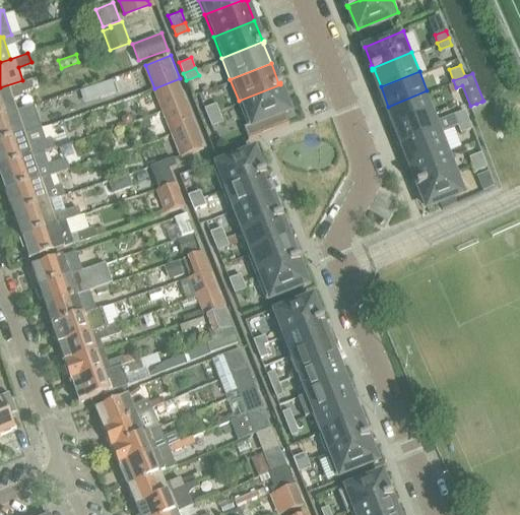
[(23,81),(22,80),(0,87),(0,114),(16,109),(13,99),(23,94),(22,91),(39,85),(36,76),(23,81)]
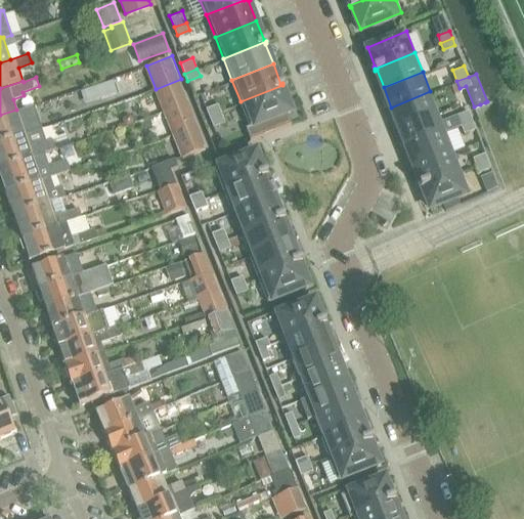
[(113,78),(96,83),(101,95),(117,90),(113,78)]
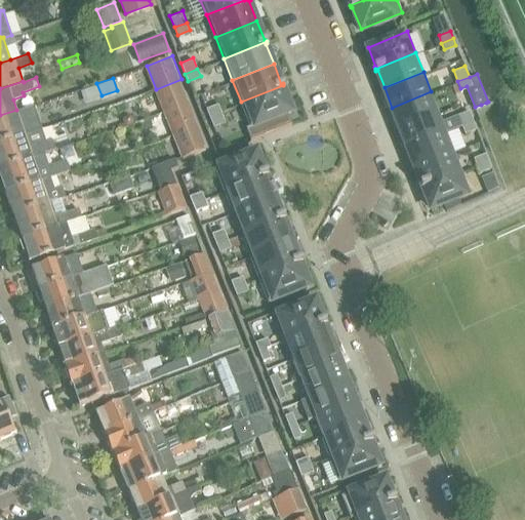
[(156,89),(165,112),(190,102),(182,79),(156,89)]
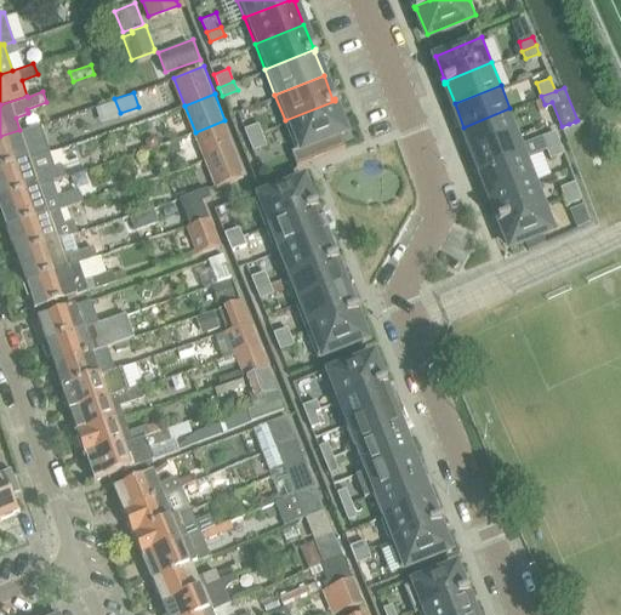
[(335,101),(285,120),(296,148),(306,144),(307,148),(323,142),(322,138),(345,129),(335,103),(336,103),(335,101)]
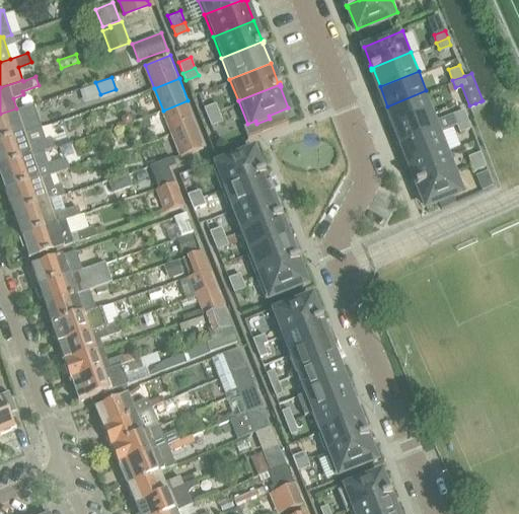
[(387,106),(395,126),(434,109),(426,90),(387,106)]
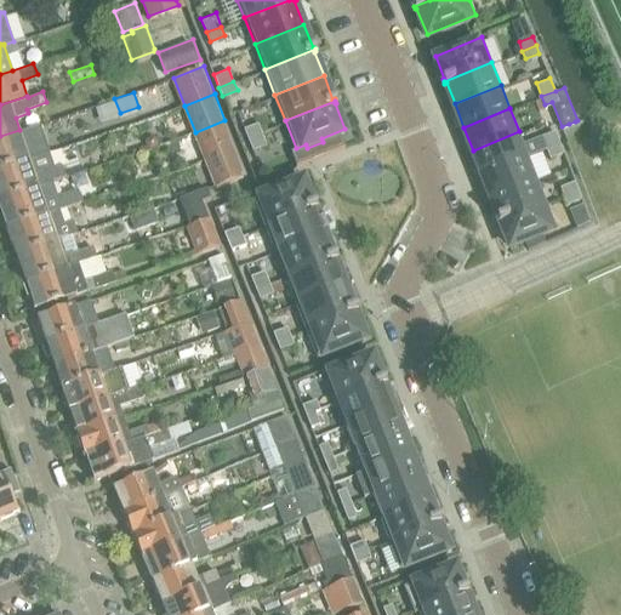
[(258,119),(244,125),(248,135),(262,130),(258,119)]
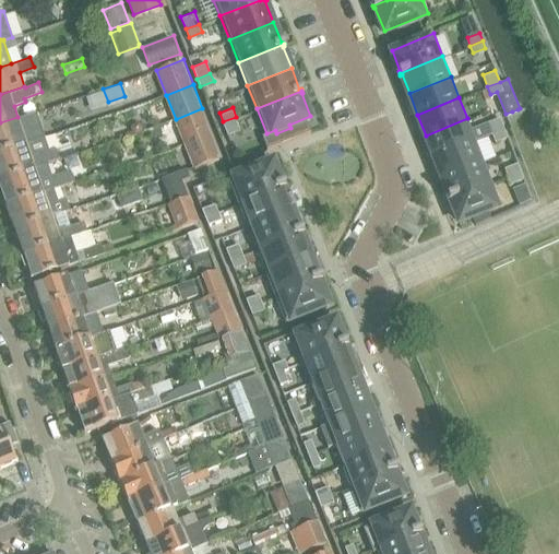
[(176,119),(185,143),(212,132),(202,108),(176,119)]
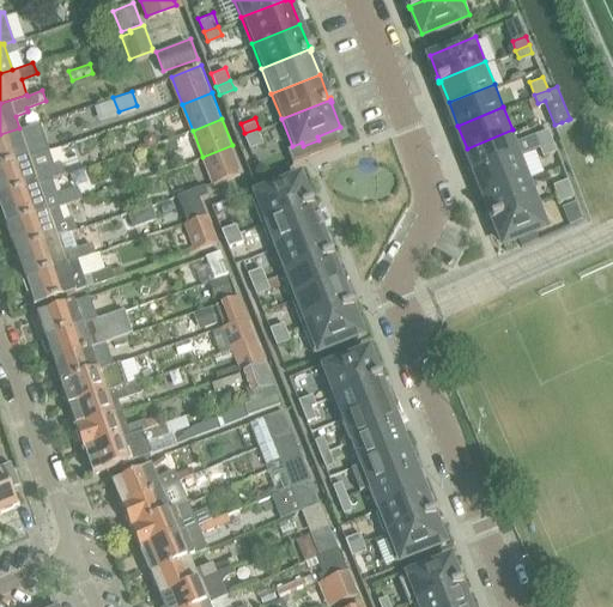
[(547,127),(533,132),(539,146),(552,140),(547,127)]
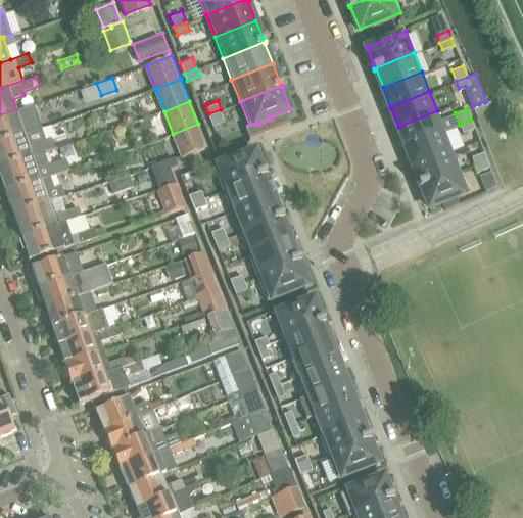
[(0,140),(25,132),(16,109),(0,114),(0,140)]
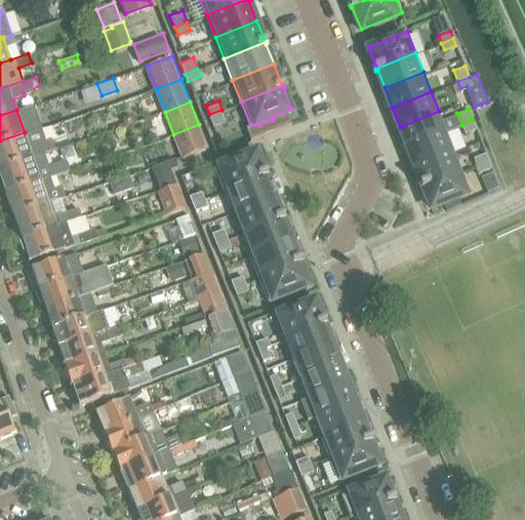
[(221,110),(209,114),(213,125),(226,120),(221,110)]
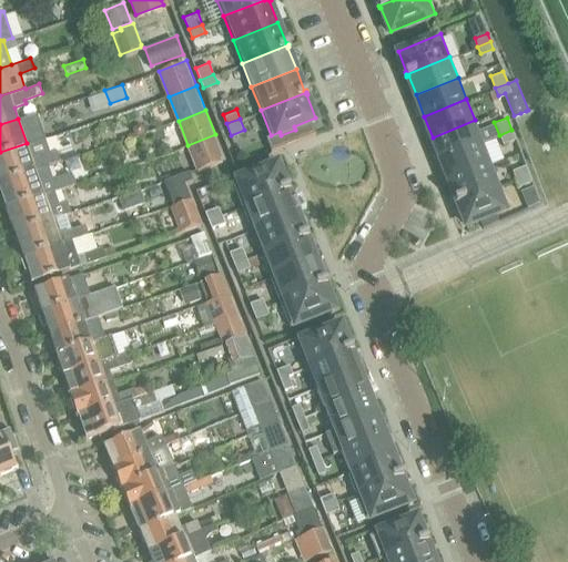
[(433,138),(440,159),(483,141),(475,120),(433,138)]
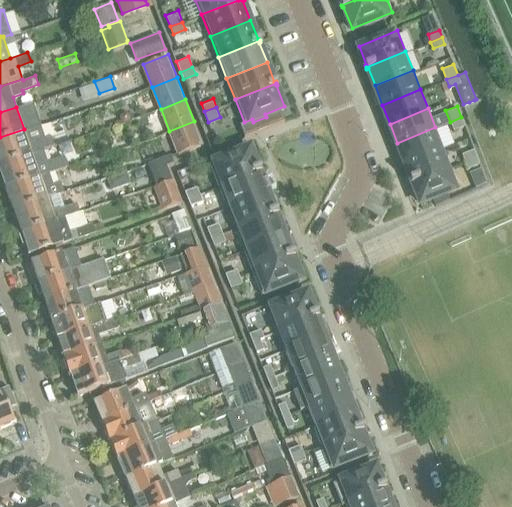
[(461,117),(450,122),(453,128),(464,124),(461,117)]
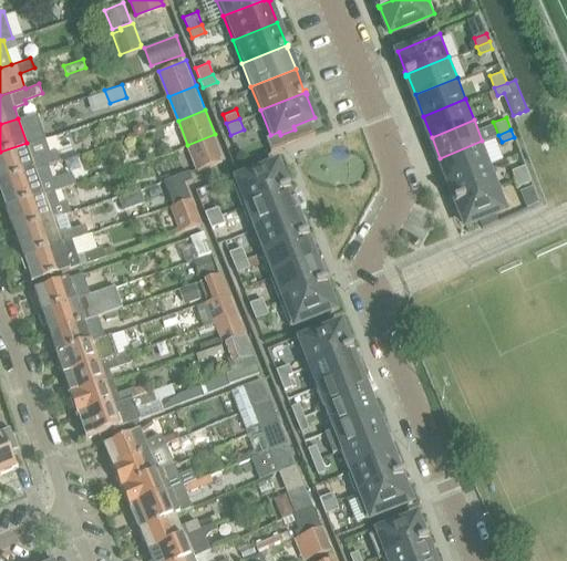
[(224,156),(215,134),(187,145),(196,167),(224,156)]
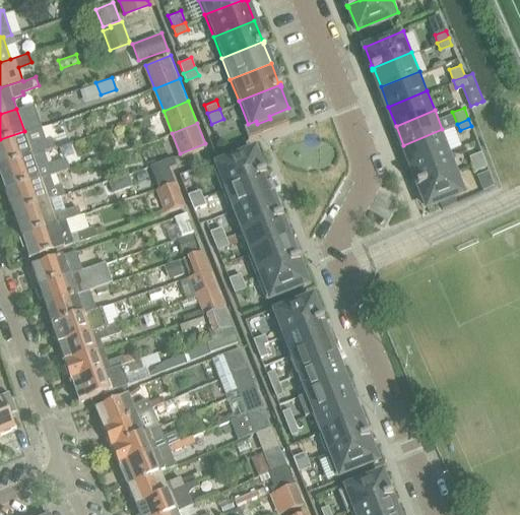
[(0,165),(43,150),(55,145),(52,137),(46,139),(41,125),(24,131),(0,139),(0,165)]
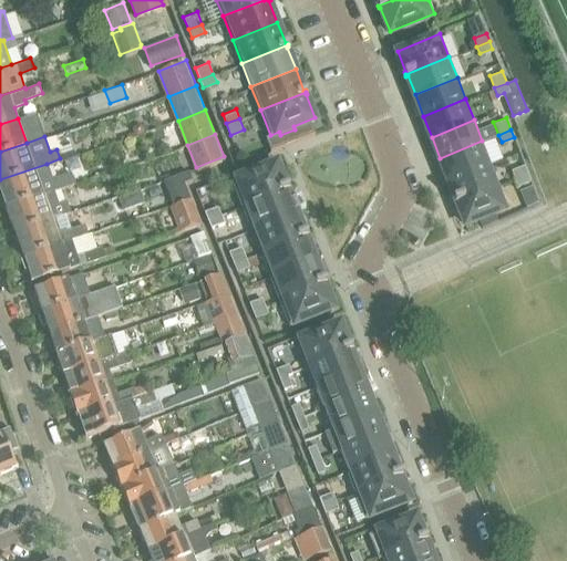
[(440,158),(449,179),(491,162),(482,141),(440,158)]
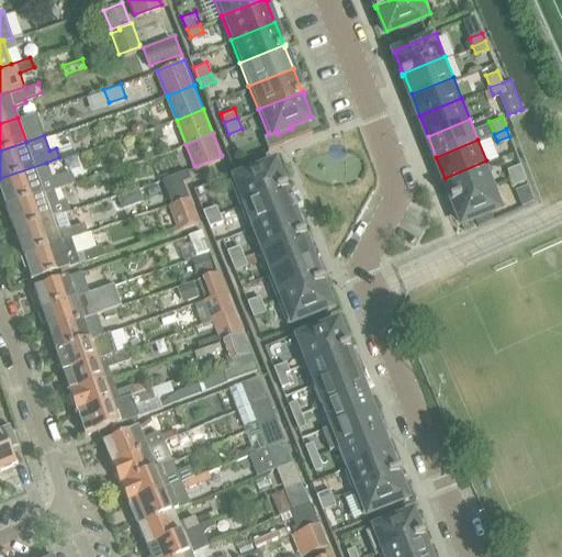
[(231,178),(240,203),(285,185),(285,184),(283,184),(274,160),(231,178)]
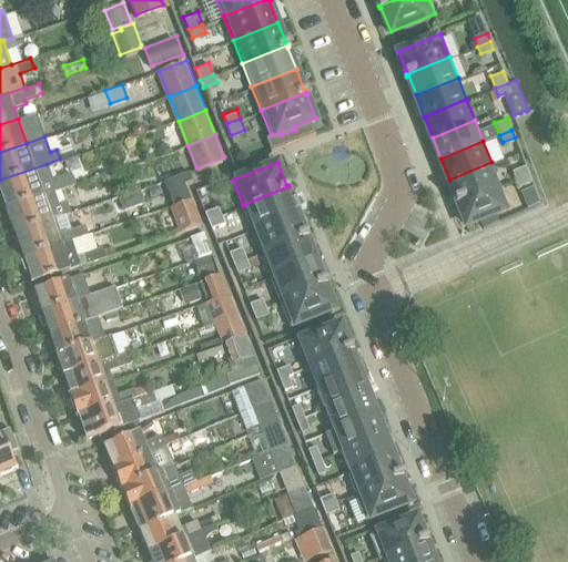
[(455,198),(456,201),(499,183),(492,162),(449,180),(456,198),(455,198)]
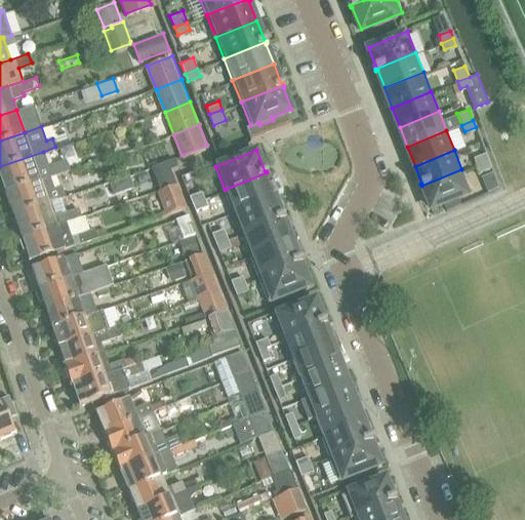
[(0,172),(6,190),(49,174),(69,168),(66,158),(48,165),(43,152),(0,166),(0,172)]
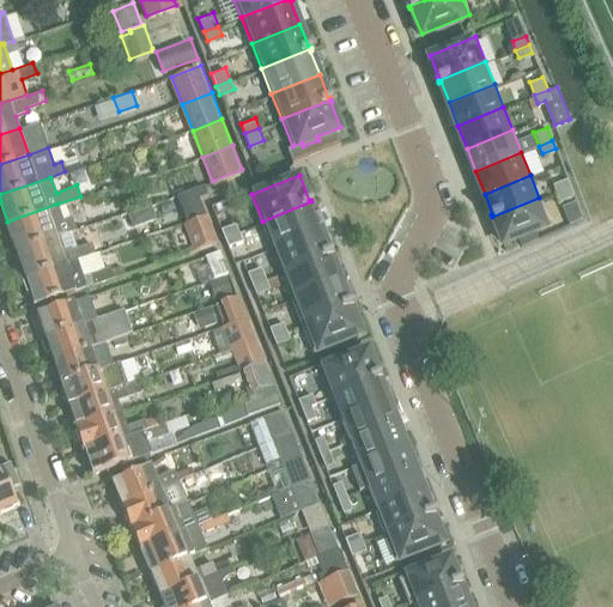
[(552,183),(556,192),(570,186),(566,177),(552,183)]
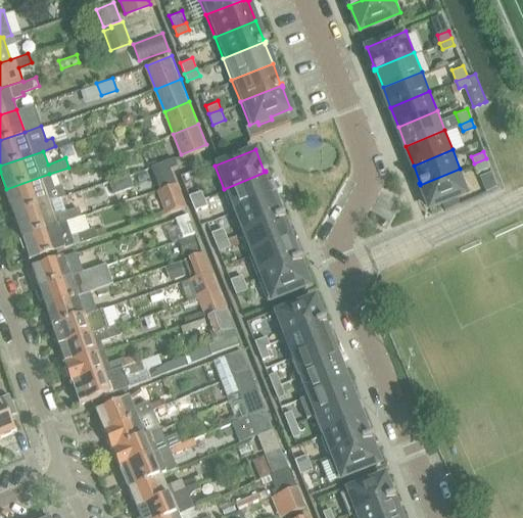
[(171,169),(178,167),(175,157),(152,166),(160,187),(175,182),(171,169)]
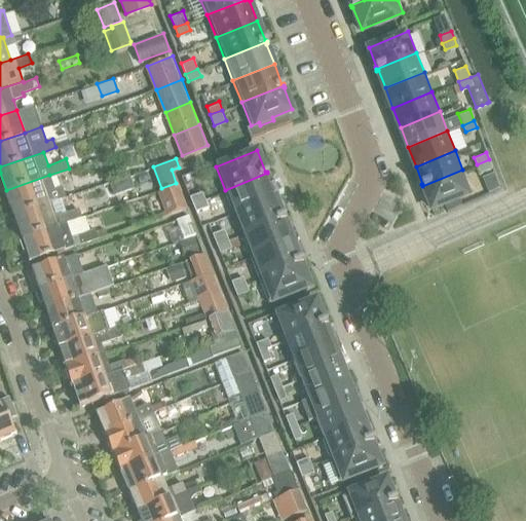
[(489,159),(477,164),(480,173),(492,168),(489,159)]
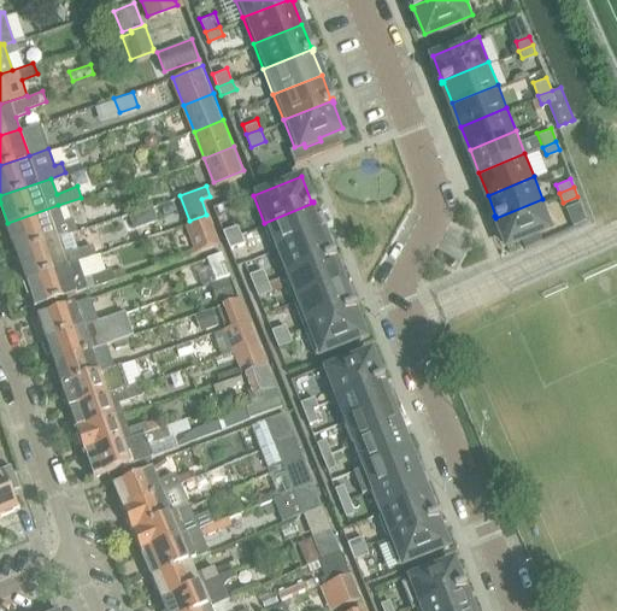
[(171,199),(160,203),(163,212),(175,209),(171,199)]
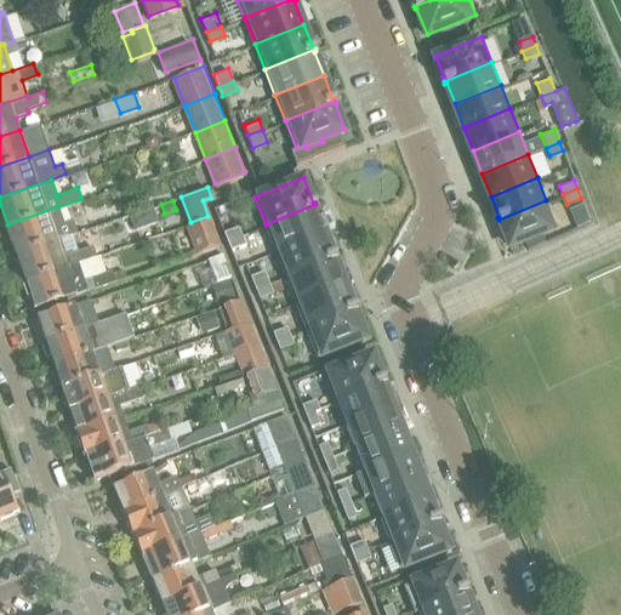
[(546,200),(499,220),(499,222),(501,221),(510,244),(557,226),(546,200)]
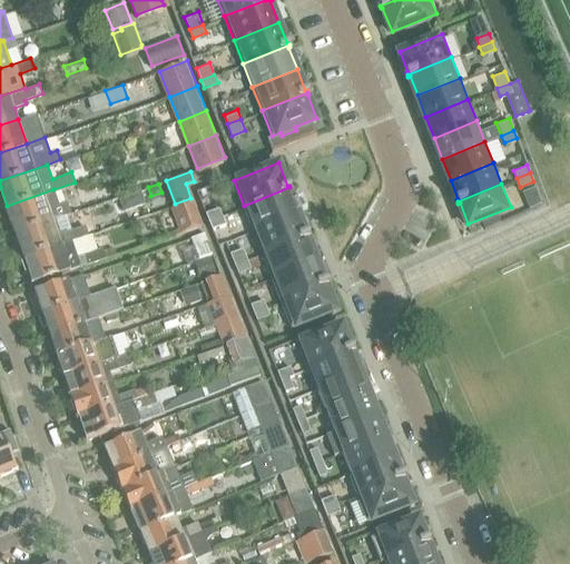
[(244,206),(253,229),(297,211),(290,190),(291,189),(290,187),(244,206)]
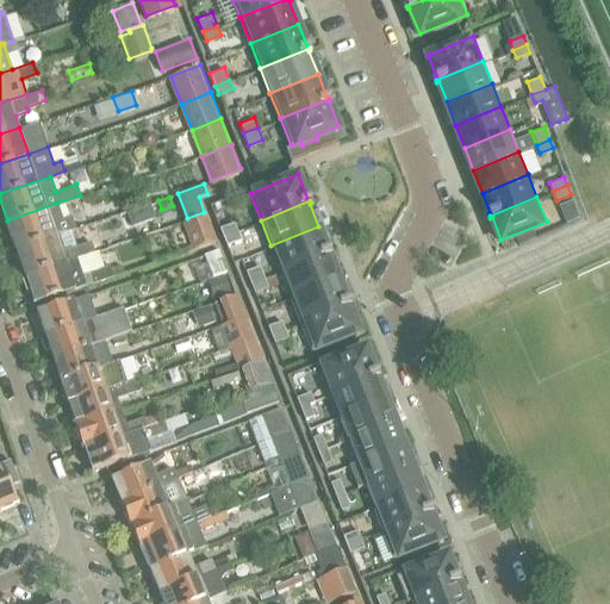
[(7,220),(17,248),(56,234),(75,226),(72,216),(63,218),(57,203),(7,220)]
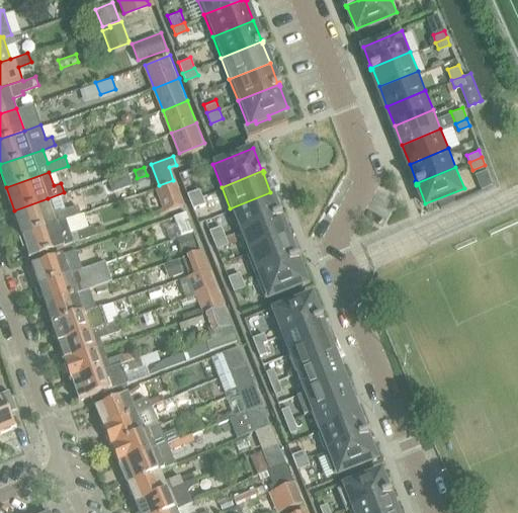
[(183,204),(176,181),(158,188),(165,210),(183,204)]
